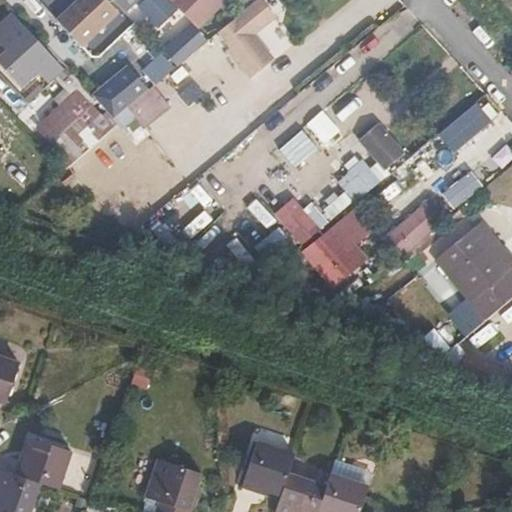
[(83,45),(120,10),(109,0),(79,0),(76,3),(72,0),(67,0),(53,14),(83,45)]
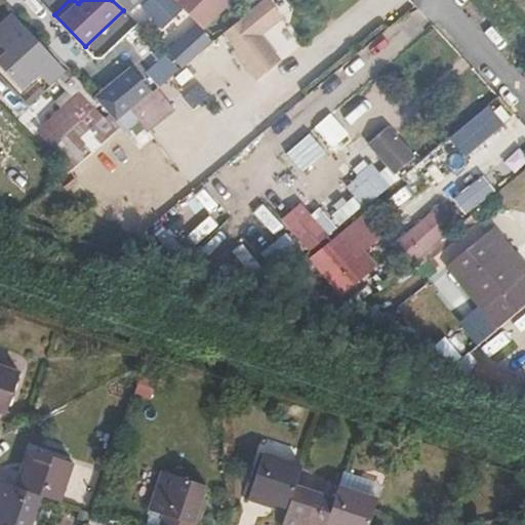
[(139,0),(118,0),(128,10),(139,0)]
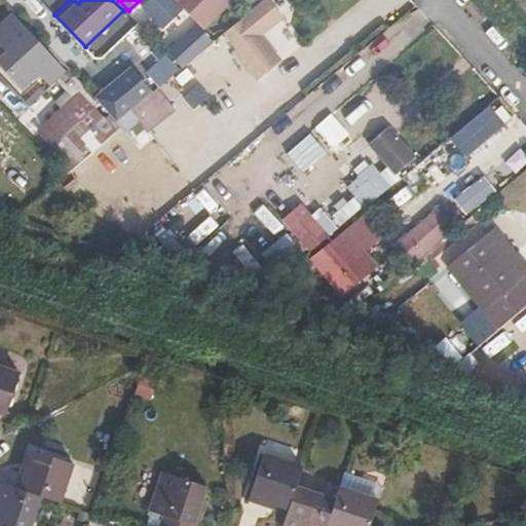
[(176,0),(203,28),(231,0),(176,0)]
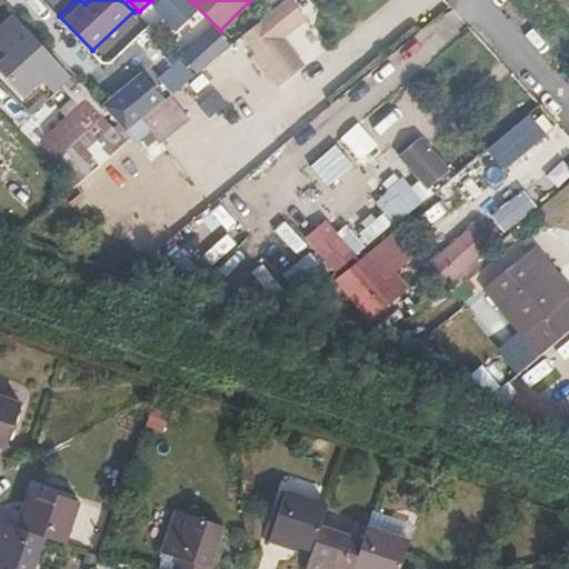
[(289,0),(286,0),(238,41),(279,89),(306,68),(285,40),(308,23),(289,0)]
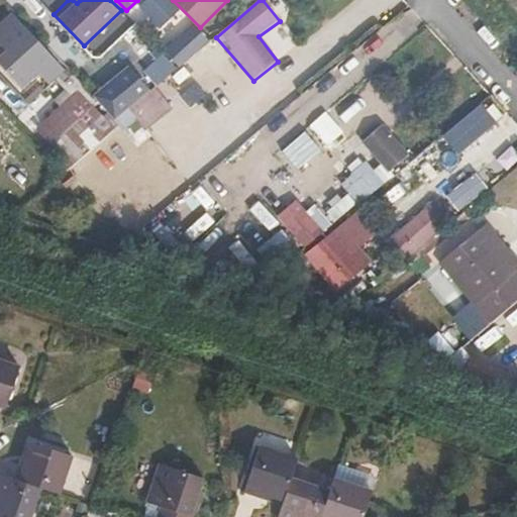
[(250,0),(227,0),(239,11),(250,0)]
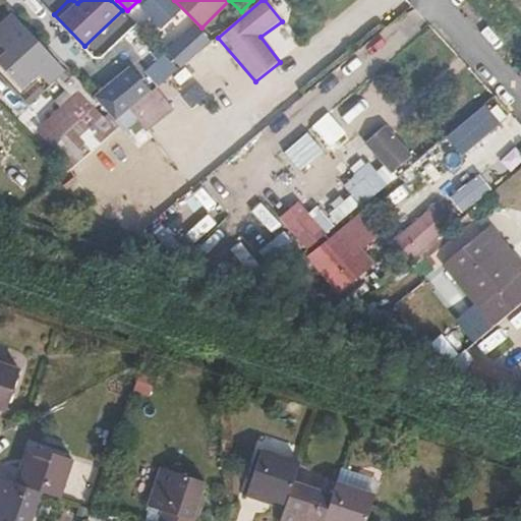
[(37,73),(51,60),(11,18),(0,27),(0,69),(18,90),(30,102),(48,83),(37,73)]
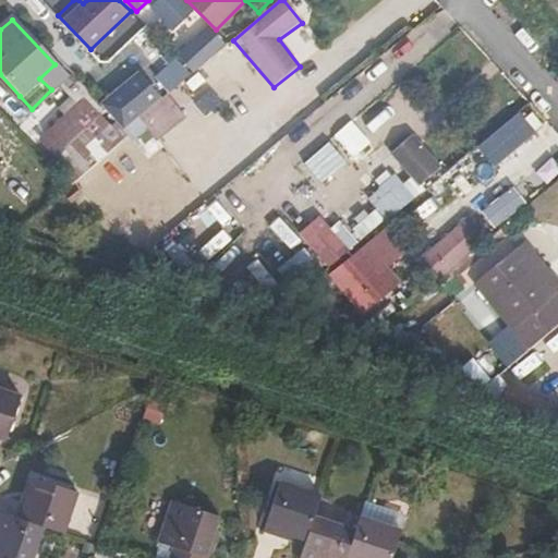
[(198,37),(181,53),(196,71),(225,44),(209,27),(198,37)]
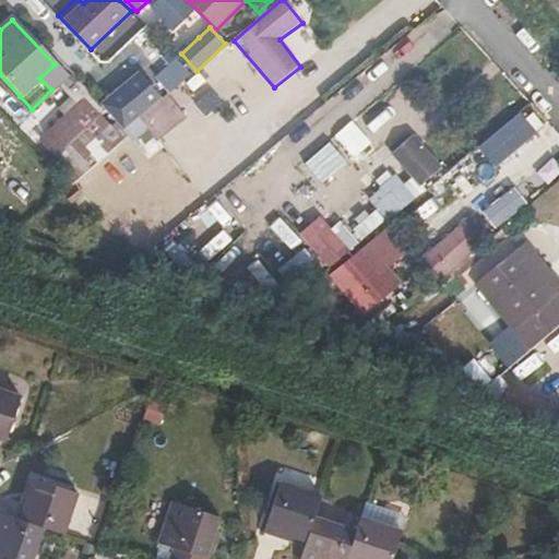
[(142,70),(105,102),(130,127),(138,119),(166,95),(142,70)]
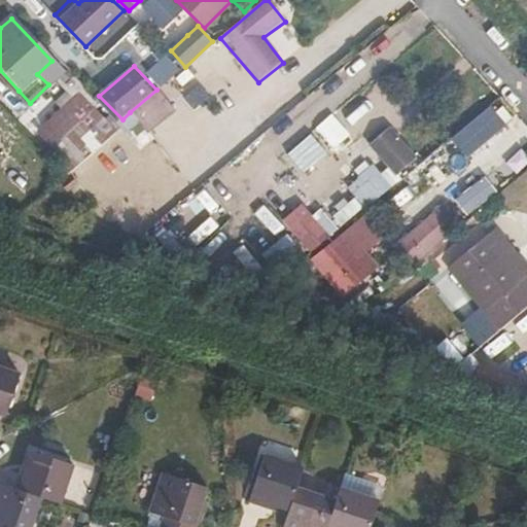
[(156,90),(130,112),(147,134),(175,112),(156,90)]
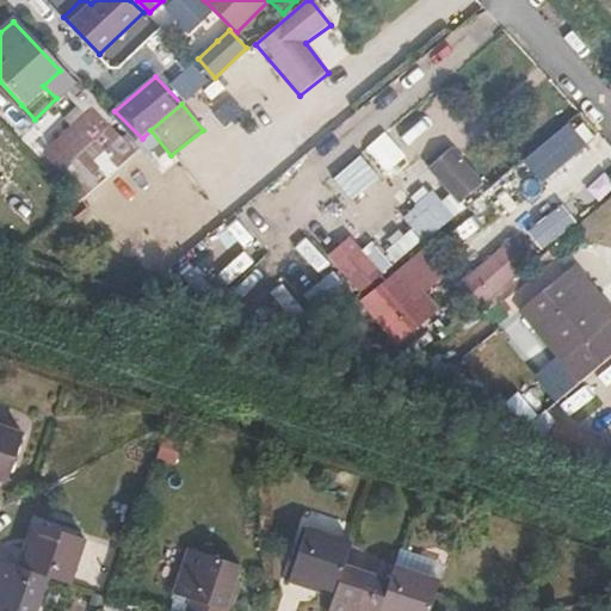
[(133,146),(98,109),(48,152),(74,181),(110,149),(119,158),(133,146)]
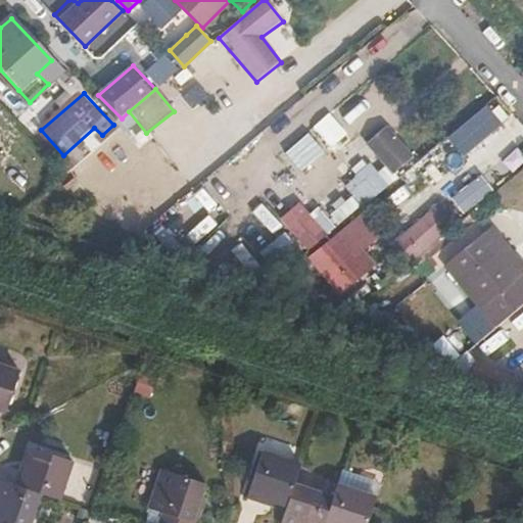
[(502,123),(486,104),(447,137),(463,156),(502,123)]
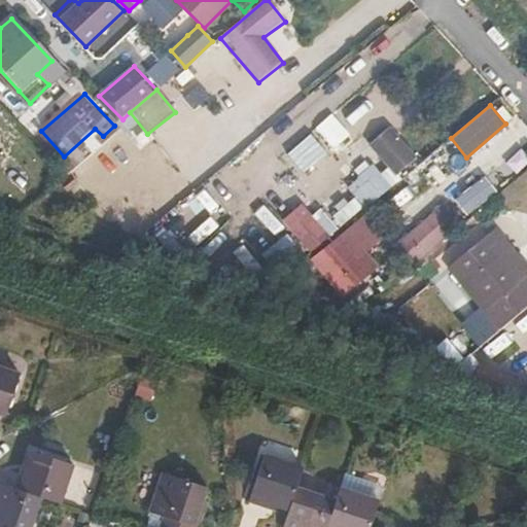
[(414,160),(388,129),(367,145),(393,176),(414,160)]
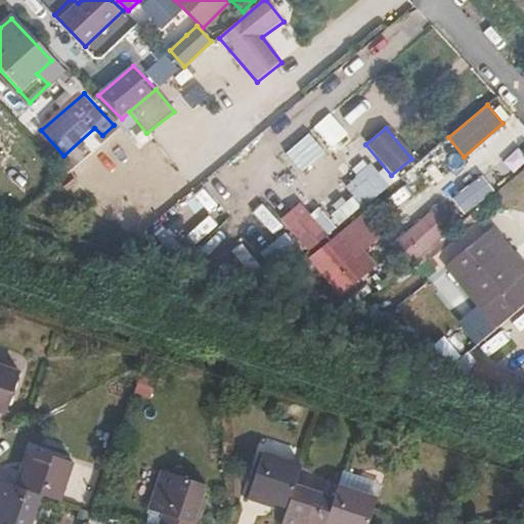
[(362,209),(389,187),(369,164),(354,175),(354,177),(344,186),(362,209)]
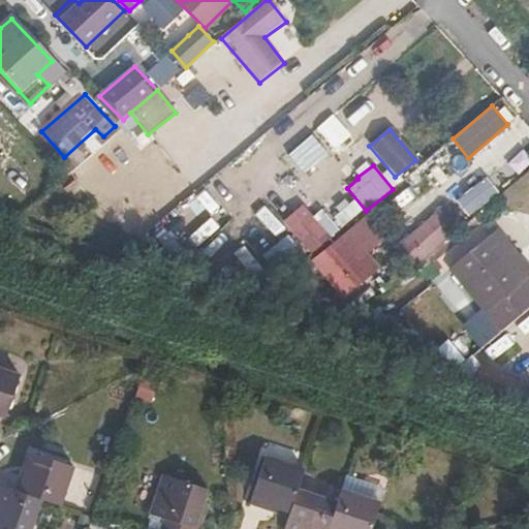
[(337,236),(358,218),(347,205),(337,213),(332,208),(321,216),(337,236)]
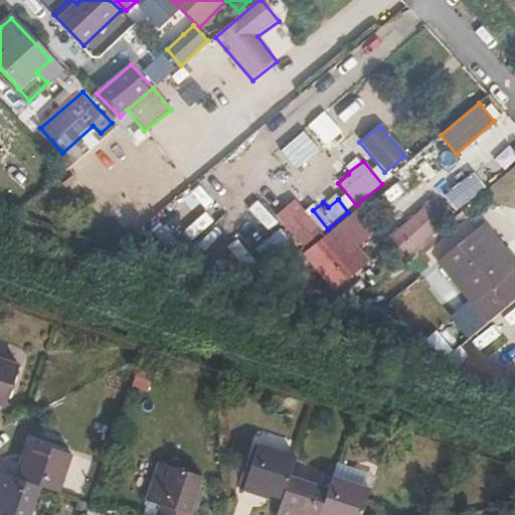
[(402,262),(446,224),(432,199),(386,240),(402,262)]
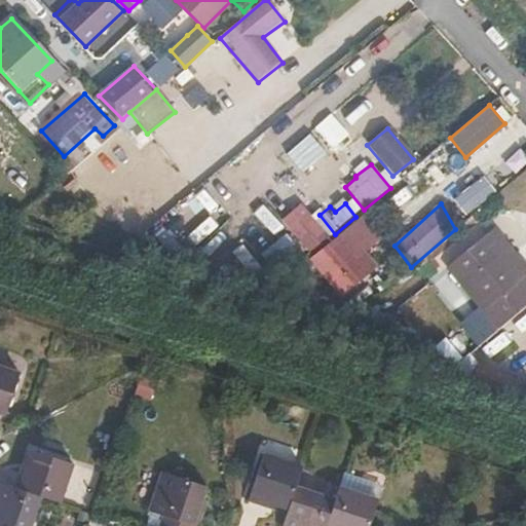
[(316,224),(299,204),(280,221),(308,253),(328,234),(317,223),(316,224)]
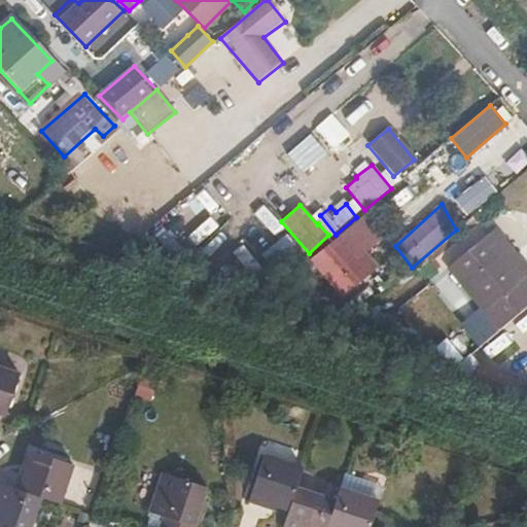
[(365,252),(381,238),(360,213),(356,217),(336,235),(307,259),(339,296),(377,266),(365,252)]
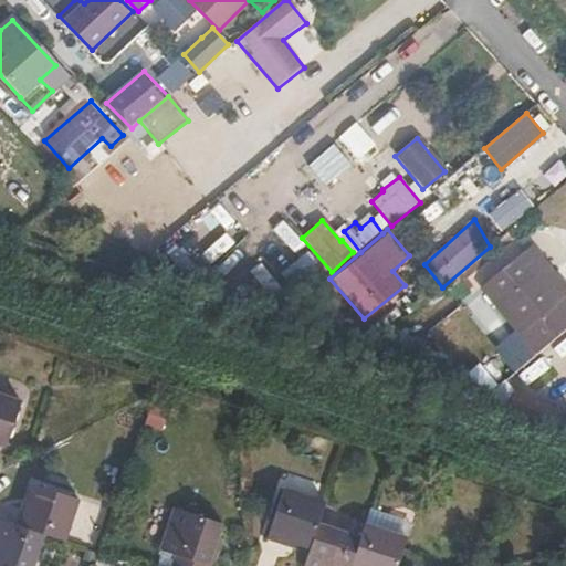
[(565,294),(565,284),(536,249),(484,291),(535,353),(565,327),(565,304),(562,299),(565,294)]
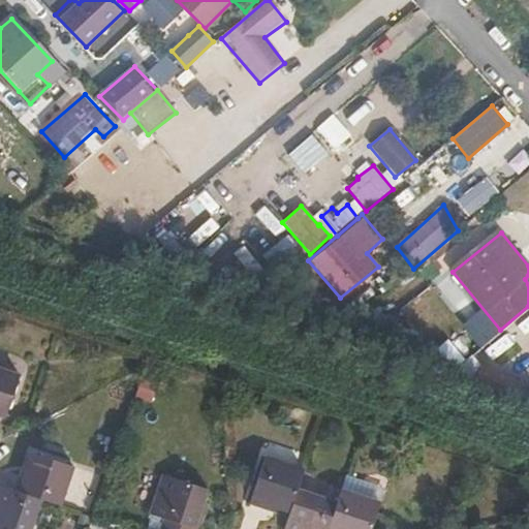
[(473,382),(508,398),(516,380),(480,365),(473,382)]
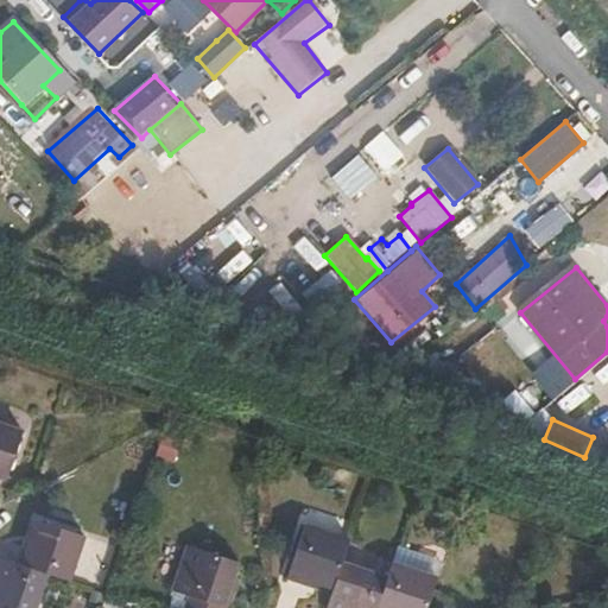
[(23,436),(0,428),(0,476),(8,480),(23,436)]
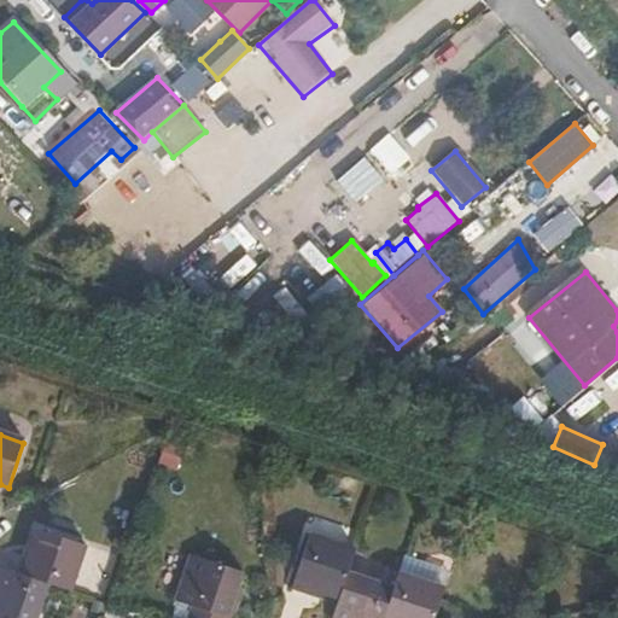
[(349,565),(357,541),(310,525),(293,573),(319,583),(321,579),(343,587),(349,565)]
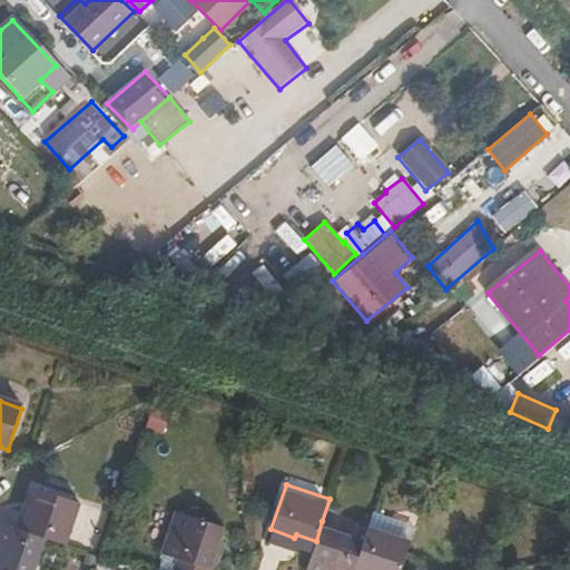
[(41,538),(62,544),(77,501),(35,488),(28,508),(23,507),(16,529),(41,538)]
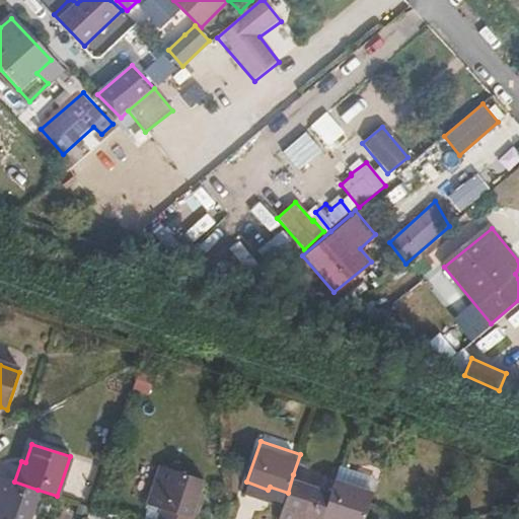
[(159,518),(197,518),(203,503),(200,501),(206,482),(166,467),(153,505),(163,509),(159,518)]
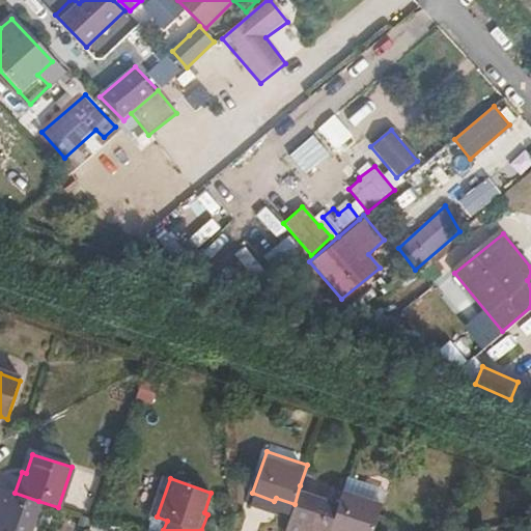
[(329,530),(340,500),(300,485),(295,504),(287,526),(303,530),(329,530)]
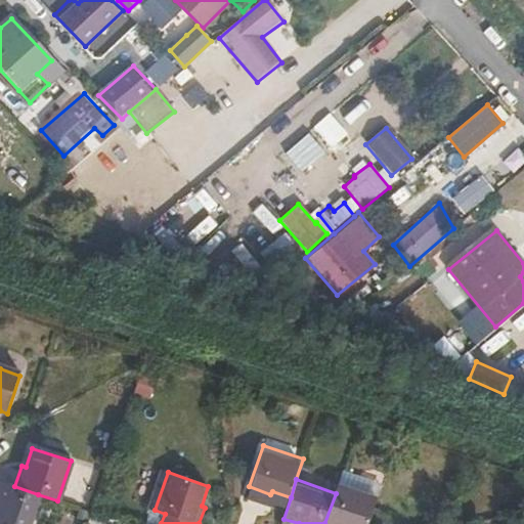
[(367,523),(379,492),(340,480),(336,493),(324,523),(367,523)]
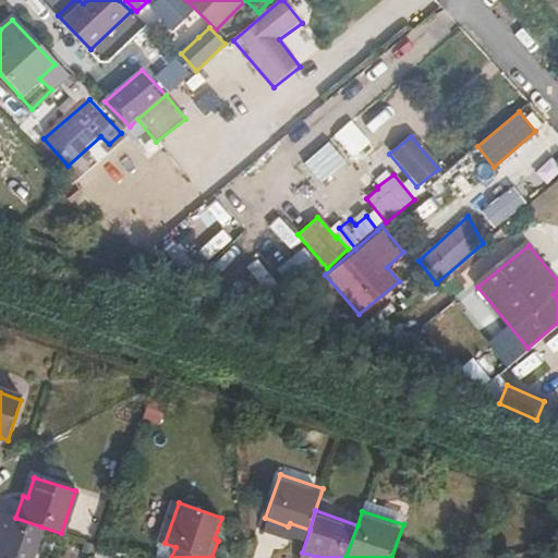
[(0,557),(29,557),(40,526),(15,518),(0,512),(0,557)]
